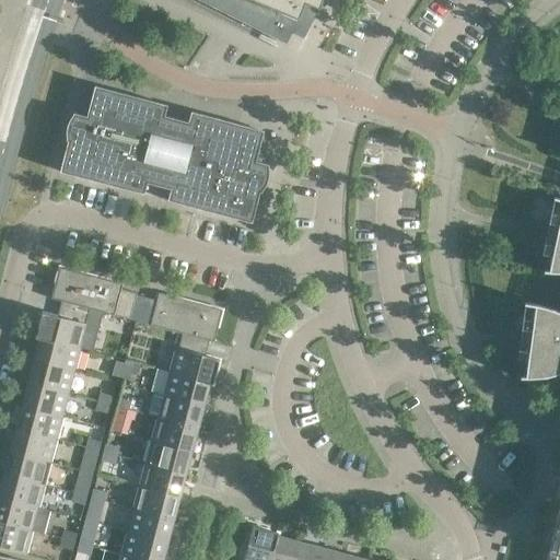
[(195,0),(286,46),(292,34),(304,41),(323,0),(195,0)]
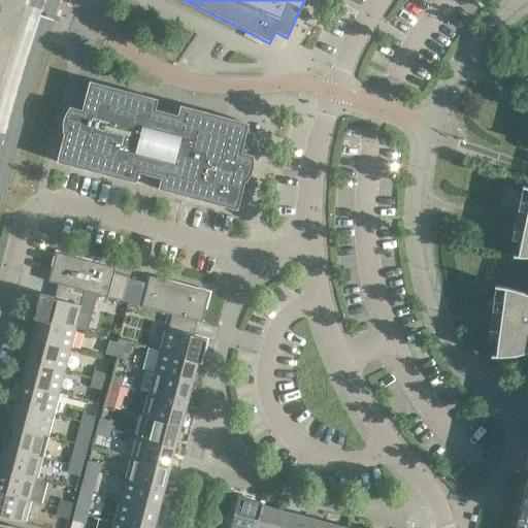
[(89,80),(86,96),(84,101),(84,99),(83,98),(83,97),(81,96),(80,96),(78,96),(77,96),(76,97),(75,98),(75,99),(75,100),(75,102),(76,103),(77,104),(78,104),(77,108),(69,106),(69,107),(67,110),(66,111),(65,114),(64,118),(63,119),(63,122),(63,125),(63,128),(63,131),(63,132),(64,132),(57,162),(136,183),(138,172),(161,178),(158,189),(237,209),(245,180),(246,182),(248,179),(249,177),(250,175),(251,173),(252,171),(253,169),(253,166),(254,164),(254,161),(254,160),(253,157),(254,156),(245,154),(246,149),(249,150),(250,149),(251,149),(252,147),(252,146),(252,144),(252,143),(251,142),(250,141),(249,140),(248,140),(246,140),(245,141),(244,142),(243,143),(249,123),(180,105),(176,119),(155,113),(158,99),(89,80)]
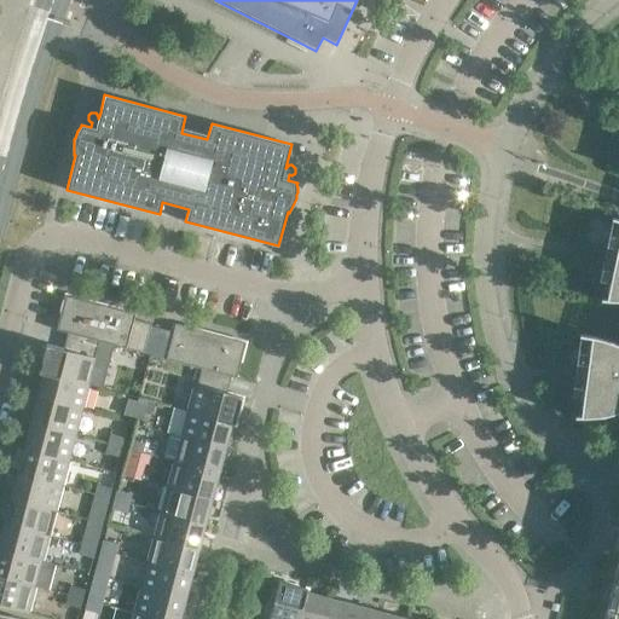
[(618,618),(618,215),(612,214),(612,217),(618,218),(618,242),(618,244),(608,242),(603,266),(613,268),(607,295),(601,295),(601,296),(609,298),(615,298),(618,298),(618,345),(611,342),(606,340),(596,337),(588,336),(579,334),(579,336),(584,336),(591,339),(588,364),(577,363),(574,387),(584,388),(580,416),(574,415),(574,417),(582,417),(588,417),(594,417),(601,416),(607,415),(613,414),(618,411),(618,556),(613,583),(607,606),(603,618),(618,618)]
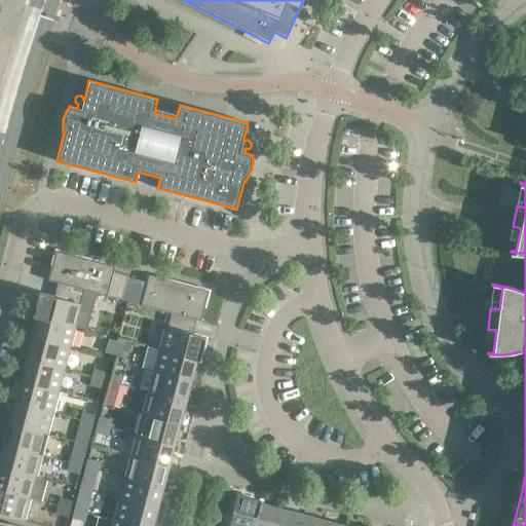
[(58,283),(83,290),(121,300),(127,276),(128,274),(114,271),(115,266),(55,250),(47,280),(58,283)]
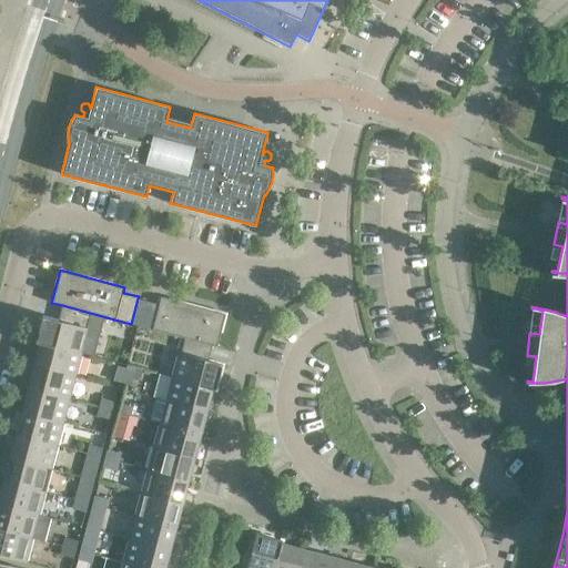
[(225,314),(161,297),(160,304),(152,330),(184,338),(212,345),(216,346),(225,314)]
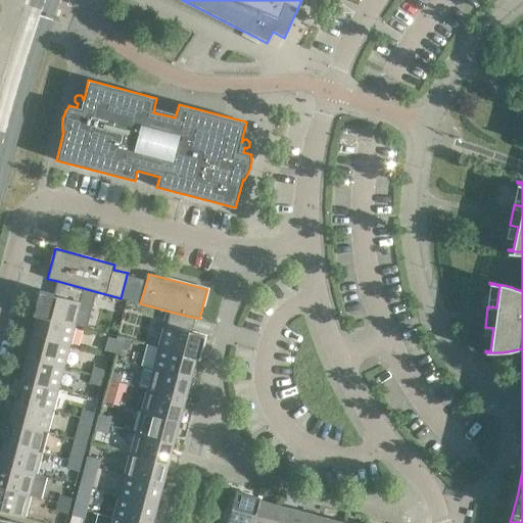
[(147,280),(127,275),(121,298),(140,303),(147,280)]
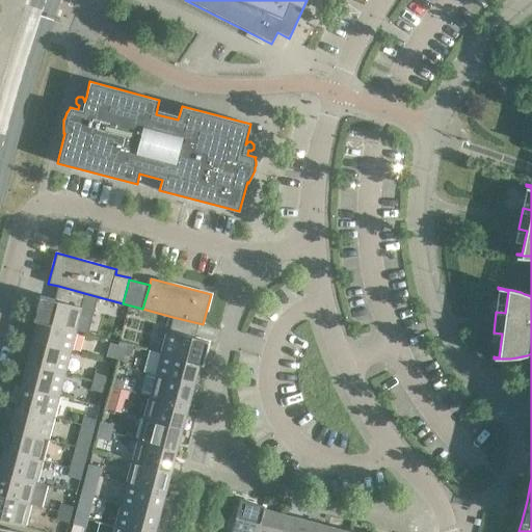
[(84,293),(58,286),(54,300),(41,297),(34,321),(38,322),(38,320),(76,330),(81,308),(80,308),(84,293)]
